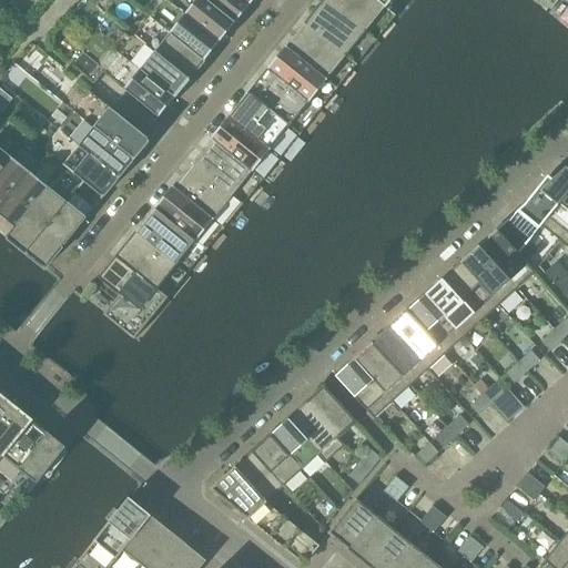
[(29,0),(21,0),(14,8),(23,17),(34,6),(29,0)]
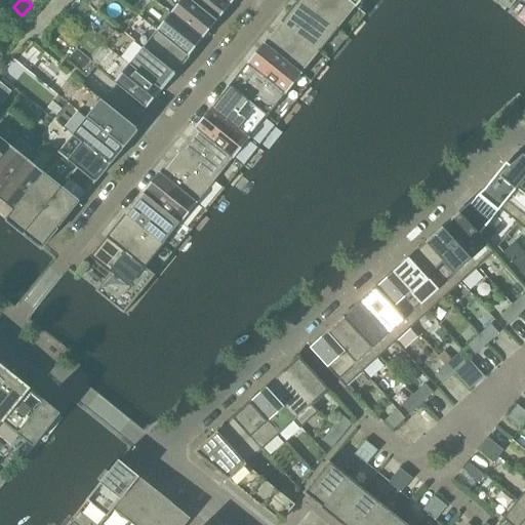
[(203,40),(216,23),(189,0),(182,0),(171,14),(203,40)]
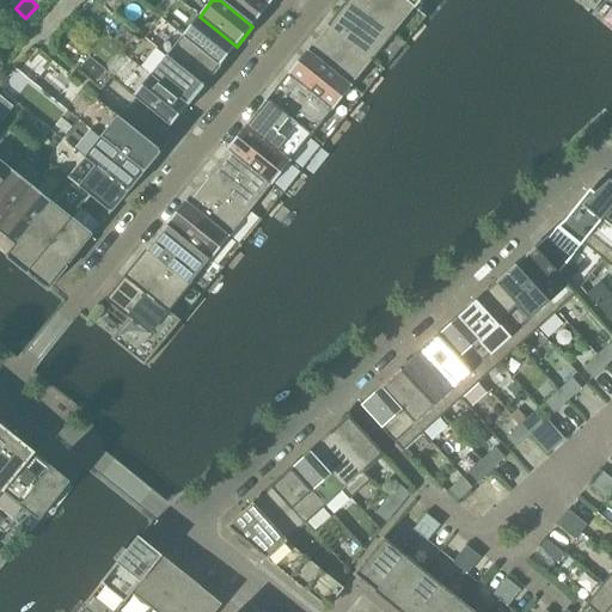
[(220,0),(252,26),(269,6),(261,0),(220,0)]
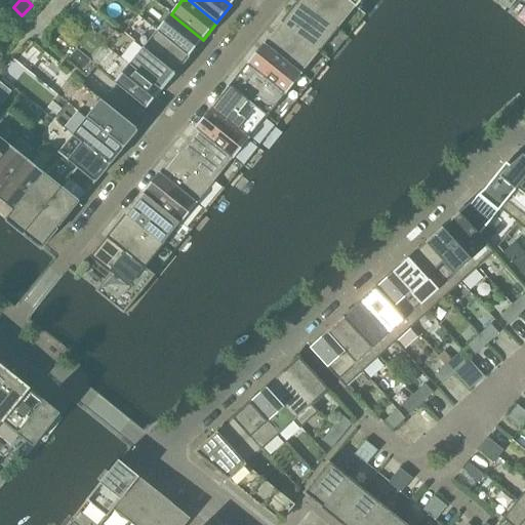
[(299,0),(282,22),(319,52),(329,61),(339,48),(329,40),(337,30),(299,0)]
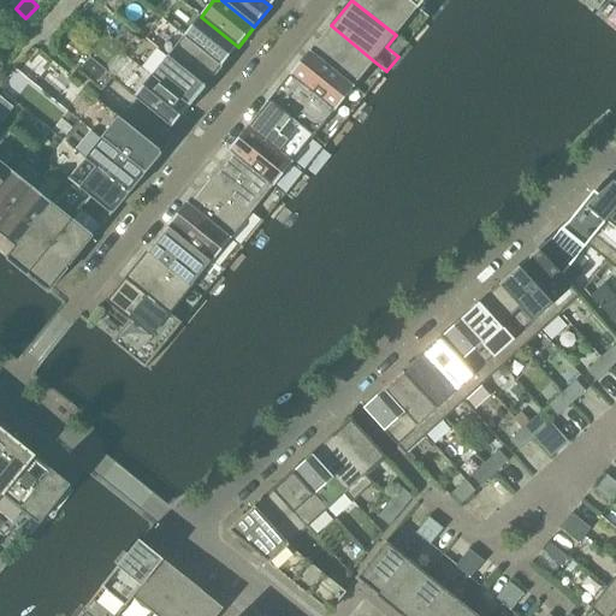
[(351,0),(396,35),(418,9),(406,0),(351,0)]
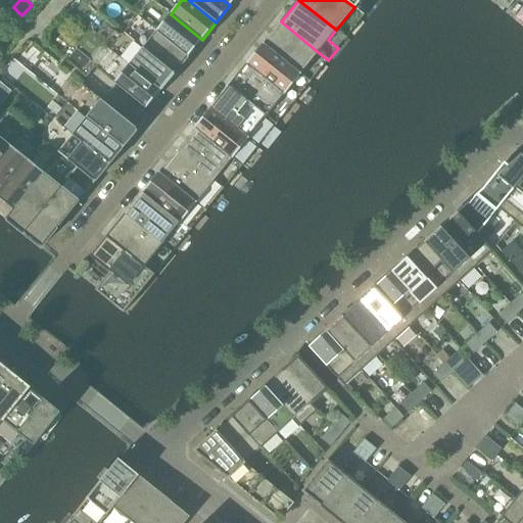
[(496,0),(496,1),(507,9),(515,0),(496,0)]
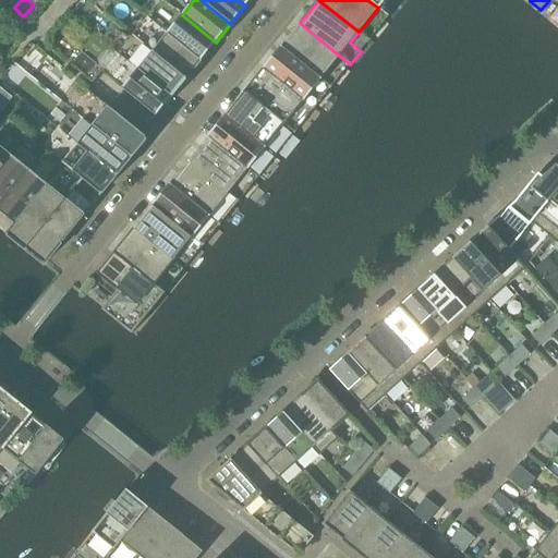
[(201,61),(216,43),(182,15),(167,33),(201,61)]
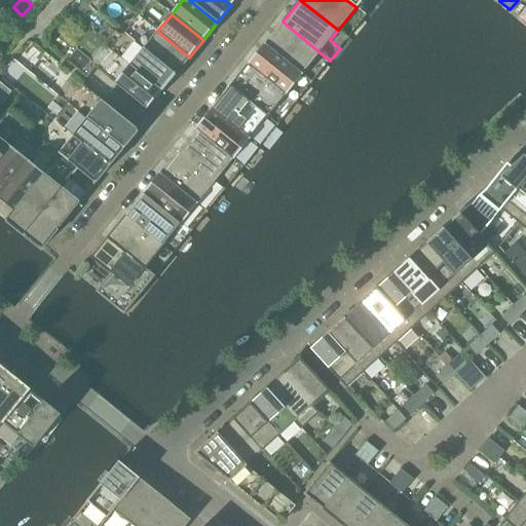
[(302,75),(320,52),(283,22),(264,44),(302,75)]
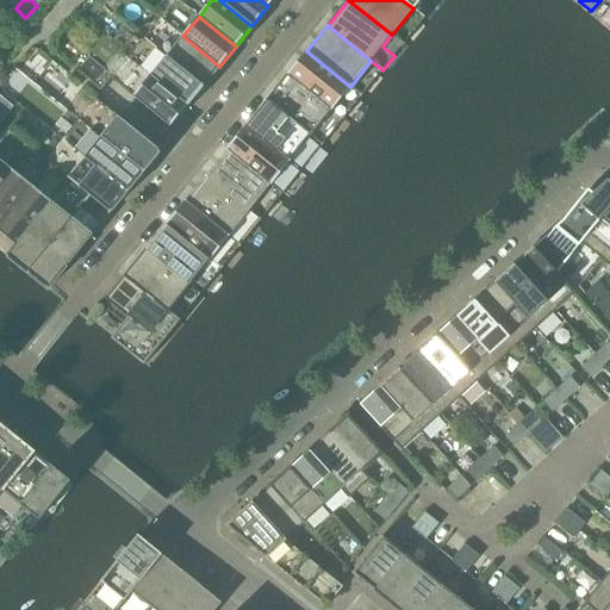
[(203,86),(219,67),(182,36),(166,56),(203,86)]
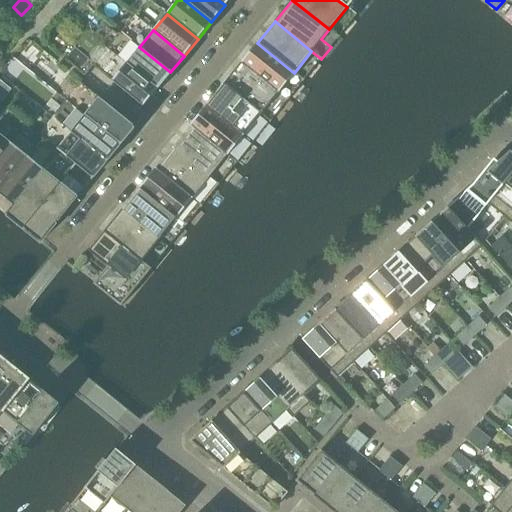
[(257,43),(242,63),(278,92),(294,73),(257,43)]
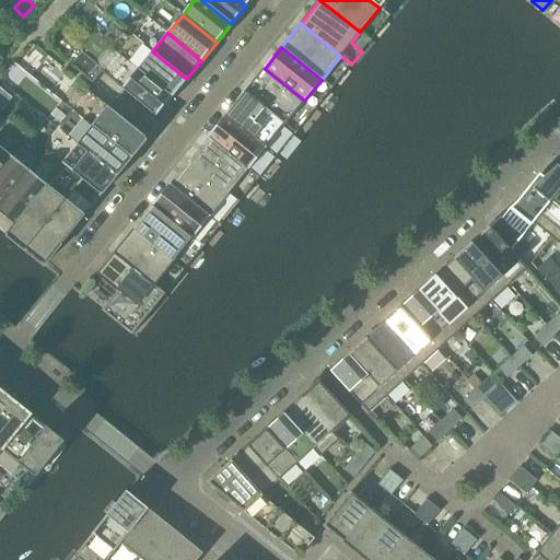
[(152,51),(138,70),(172,97),(186,79),(152,51)]
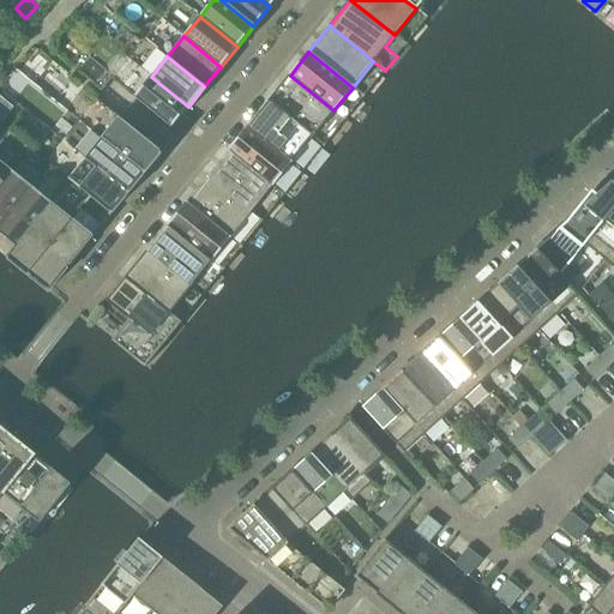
[(324,122),(333,110),(290,76),(269,101),(324,146),(336,132),(324,122)]
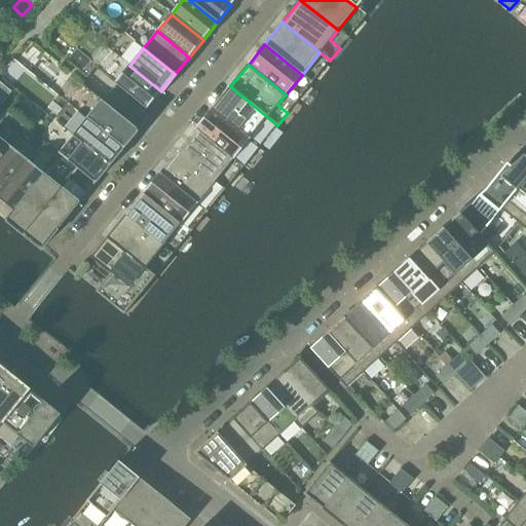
[(161,91),(129,66),(115,84),(147,110),(161,91)]
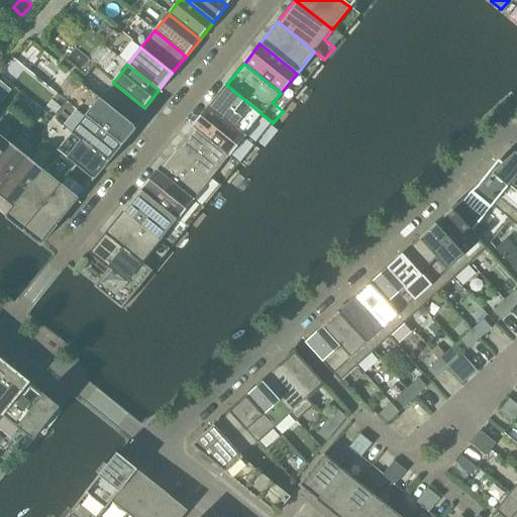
[(10,91),(0,83),(0,99),(3,101),(10,91)]
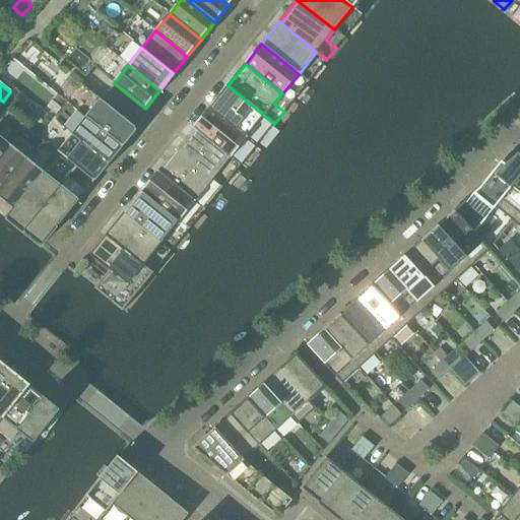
[(209,108),(256,146),(274,124),(228,85),(209,108)]
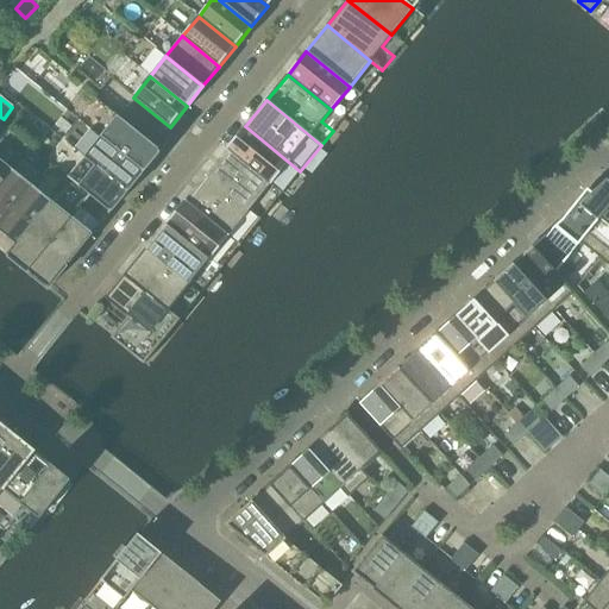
[(159,151),(156,148),(118,117),(100,137),(143,171),(159,151)]
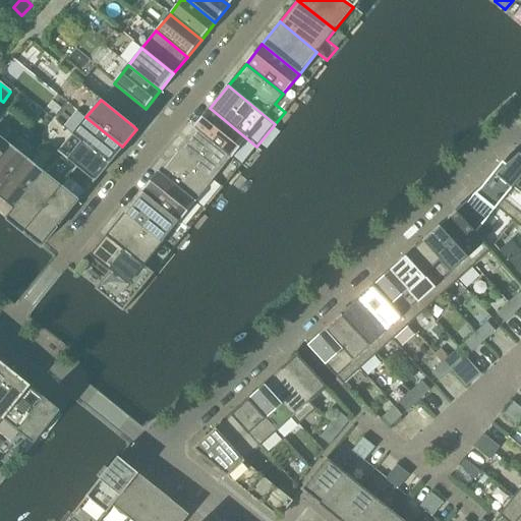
[(241,166),(256,147),(210,108),(194,128),(231,158),(241,166)]
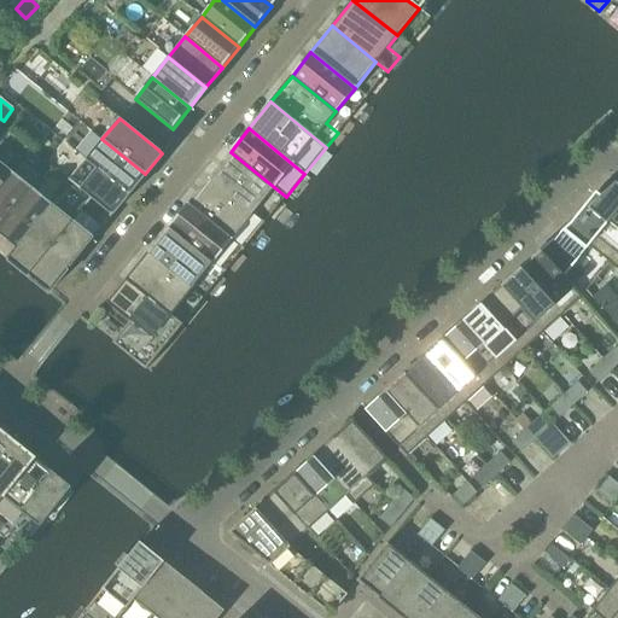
[(101,139),(86,159),(129,194),(145,174),(101,139)]
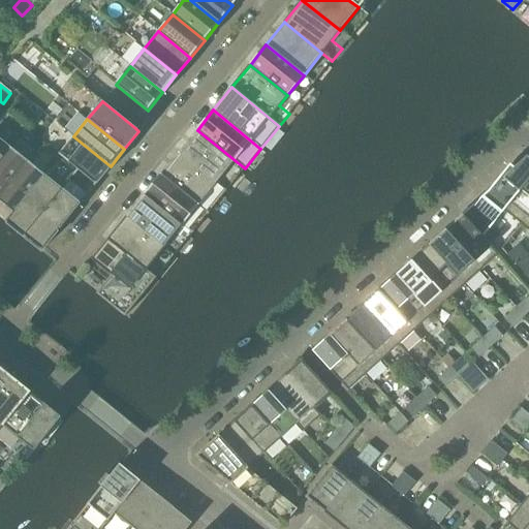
[(216,183),(235,160),(197,130),(179,152),(216,183)]
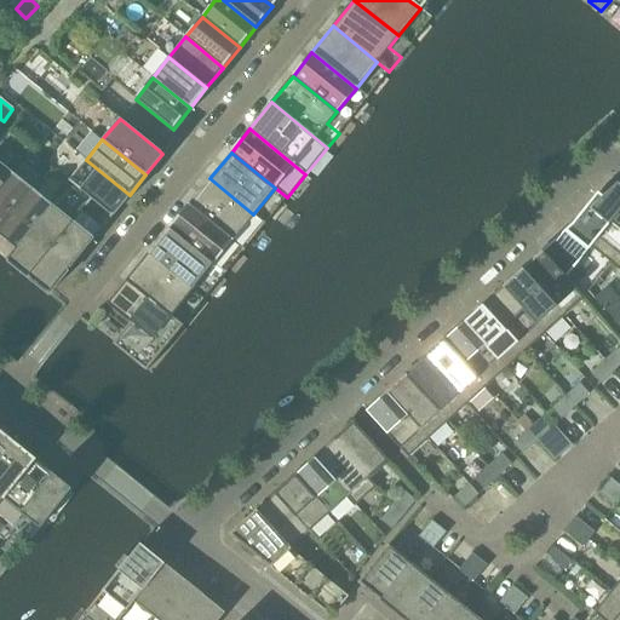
[(113,216),(130,195),(86,160),(69,181),(91,199),(113,216)]
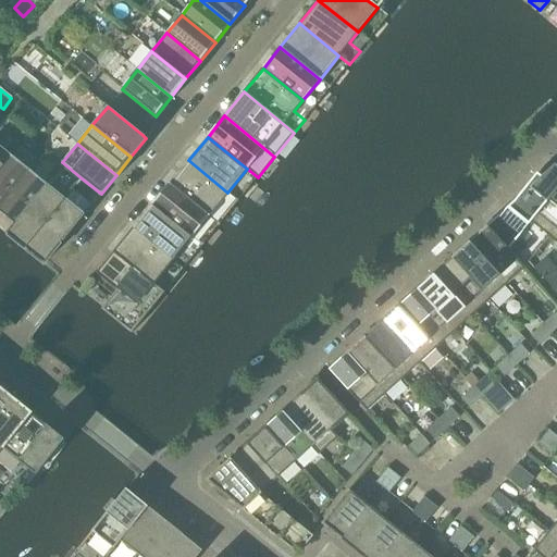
[(0,168),(11,155),(0,146),(0,168)]
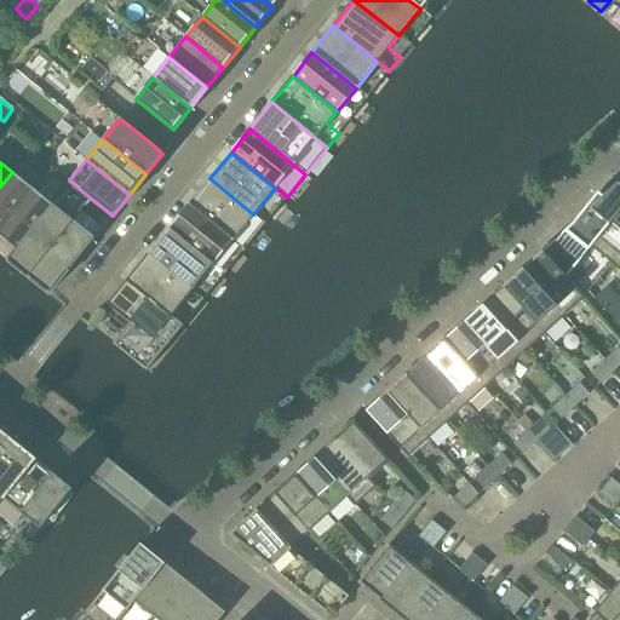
[(12,172),(0,187),(0,228),(32,189),(12,172)]
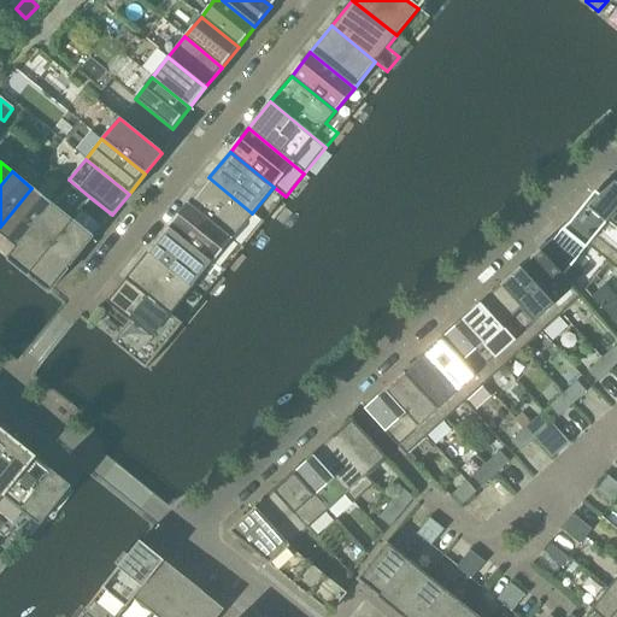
[(231,239),(252,213),(209,177),(188,204),(231,239)]
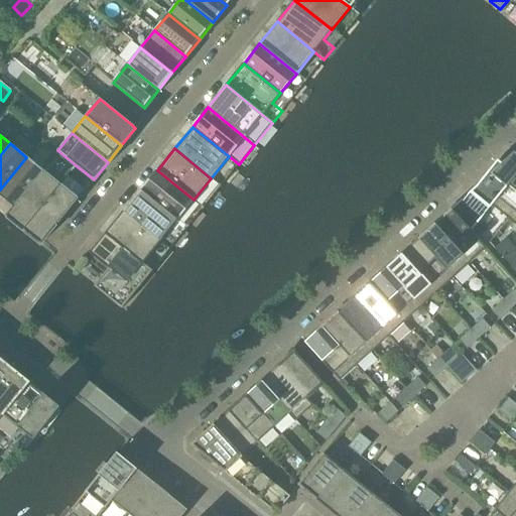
[(481,219),(492,206),(515,175),(515,154),(514,152),(501,163),(497,160),(476,186),(450,210),(471,231),(481,219)]
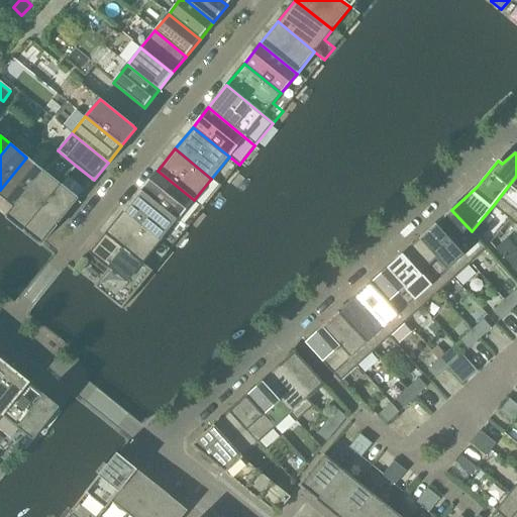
[(9,212),(10,213),(43,172),(26,158),(0,190),(0,198),(12,208),(9,212)]
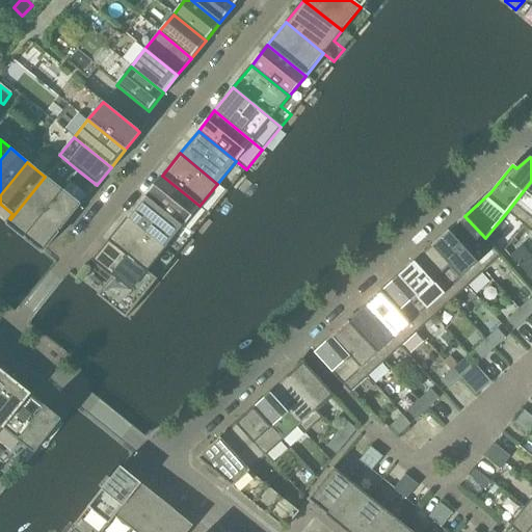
[(97,185),(78,170),(63,187),(62,190),(24,238),(42,253),(97,185)]
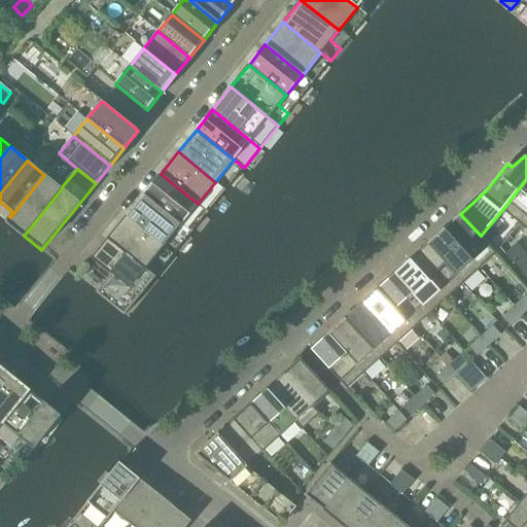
[(198,204),(161,174),(144,195),(181,224),(189,231),(206,211),(198,204)]
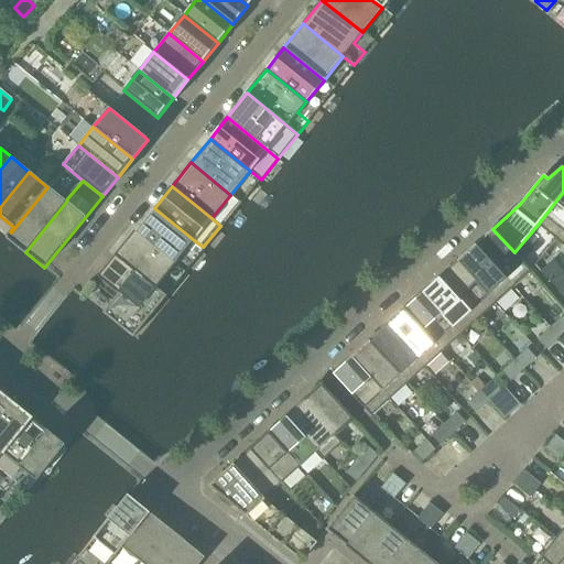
[(24,252),(25,252),(66,202),(47,187),(11,232),(12,232),(14,230),(21,235),(31,243),(24,251),(24,252)]
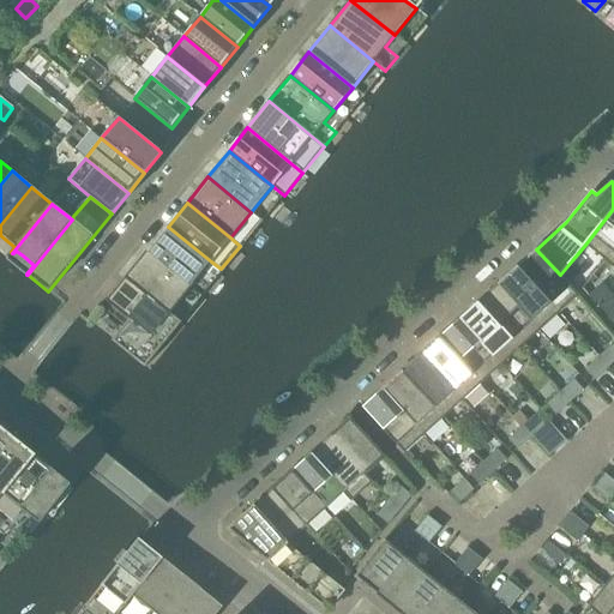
[(613,209),(585,245),(606,262),(613,250),(613,209)]
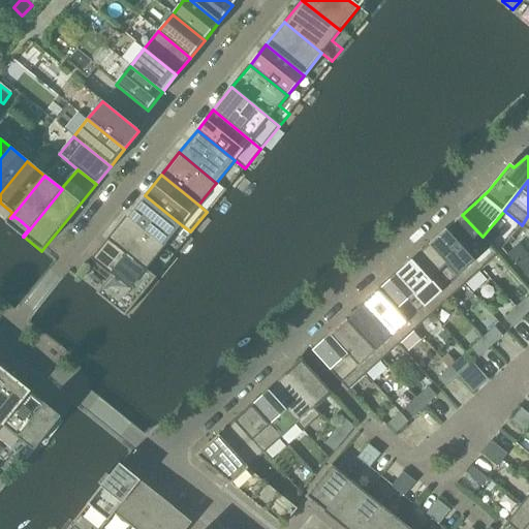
[(182,225),(145,195),(144,195),(126,217),(164,248),(182,225)]
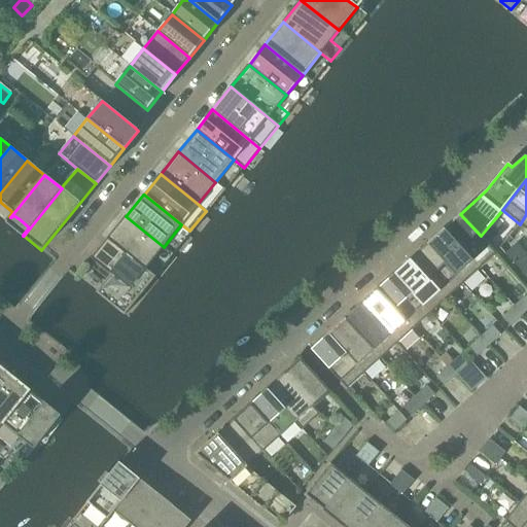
[(489,245),(481,236),(460,214),(444,230),(480,269),(496,253),(489,246),(489,245)]
